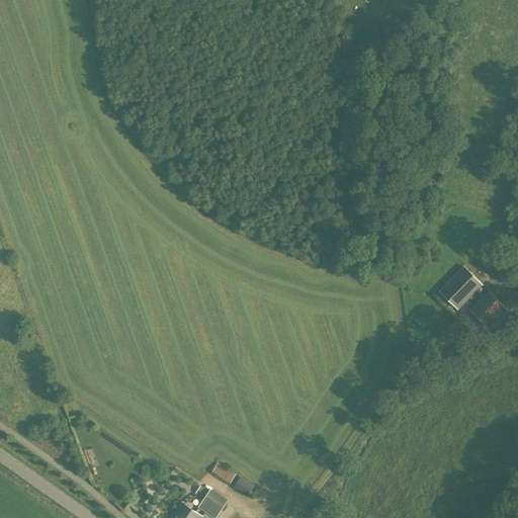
[(475,291),(482,284),(464,267),(440,291),(457,309),(467,298),(471,304),(479,296),(475,291)]
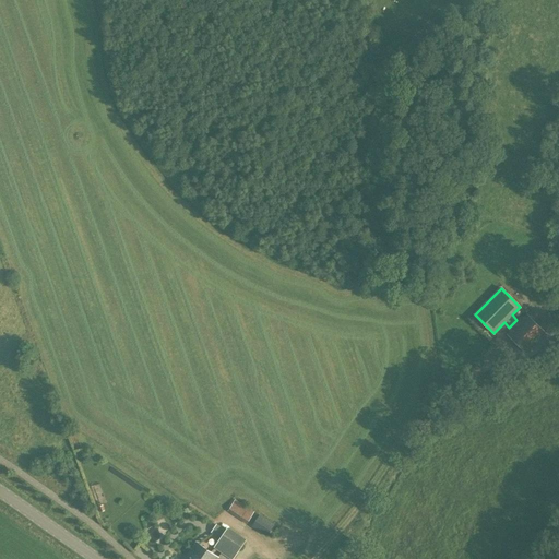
[(507,334),(525,353),(546,332),(526,314),(507,334)]
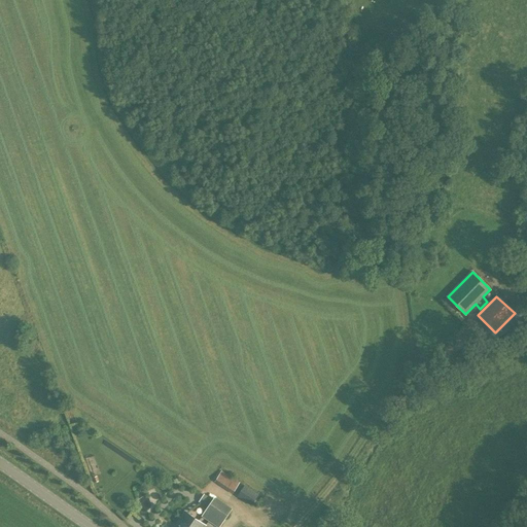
[(526,332),(526,320),(510,332),(516,341),(526,332)]
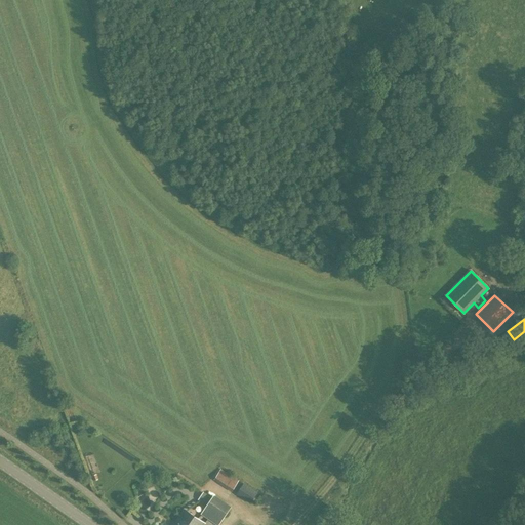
[(106,439),(104,442),(132,460),(134,457),(106,439)]
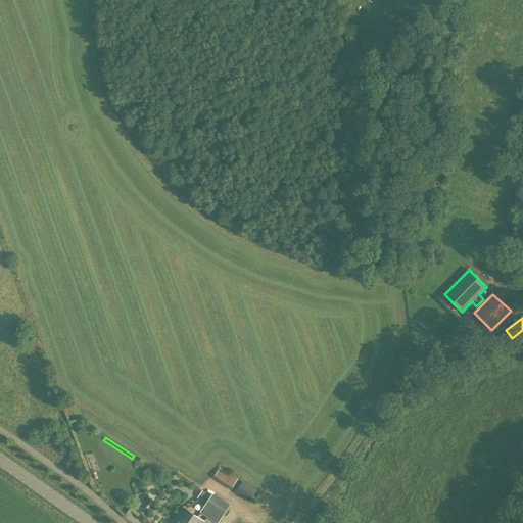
[(212,478),(231,490),(238,479),(220,467),(212,478)]
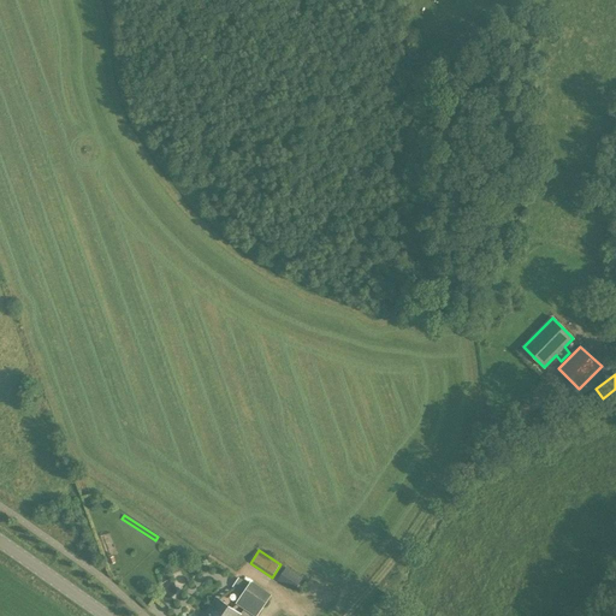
[(107,558),(112,572),(118,569),(113,556),(107,558)]
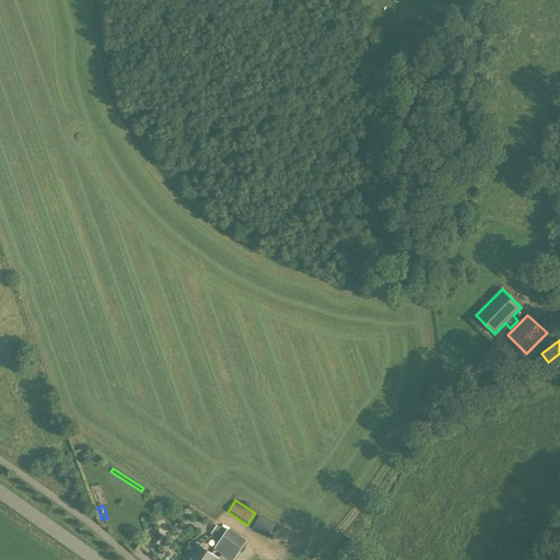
[(252,528),(267,538),(275,525),(260,515),(252,528)]
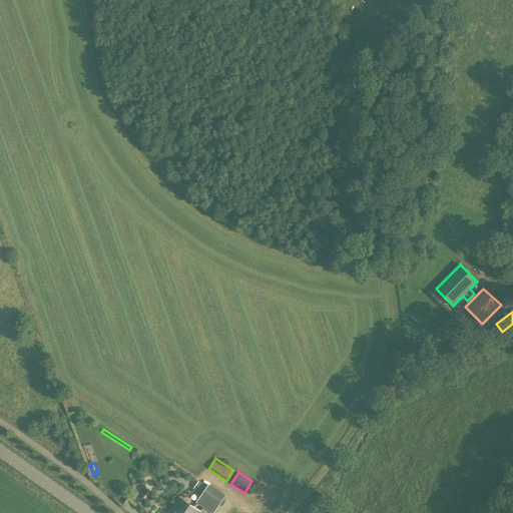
[(197,504),(210,512),(212,512),(224,497),(226,495),(209,483),(207,487),(201,494),(196,503),(197,504)]
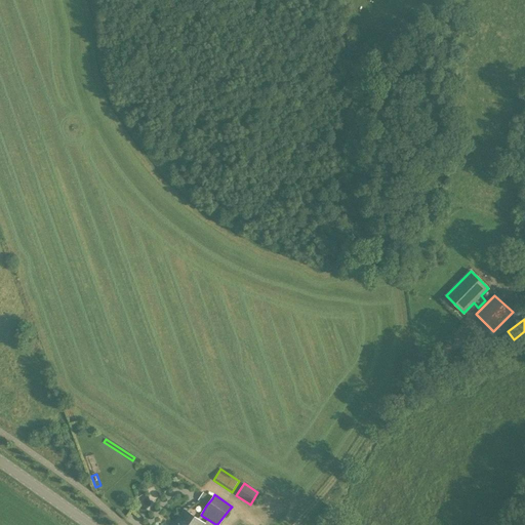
[(173,524),(196,524),(200,520),(185,509),(173,524)]
